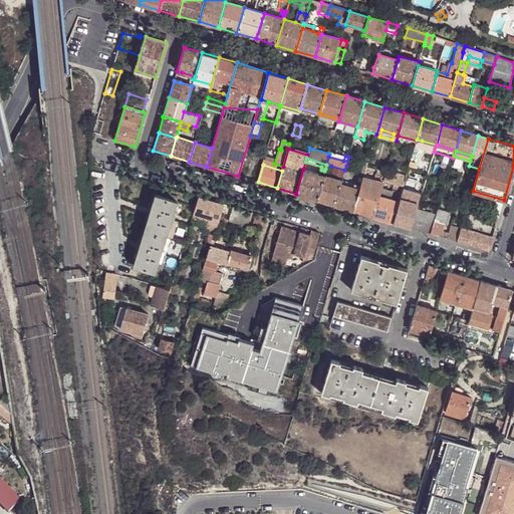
[(365,171),(366,167),(366,166),(362,165),(357,182),(361,184),(363,178),(365,171)]
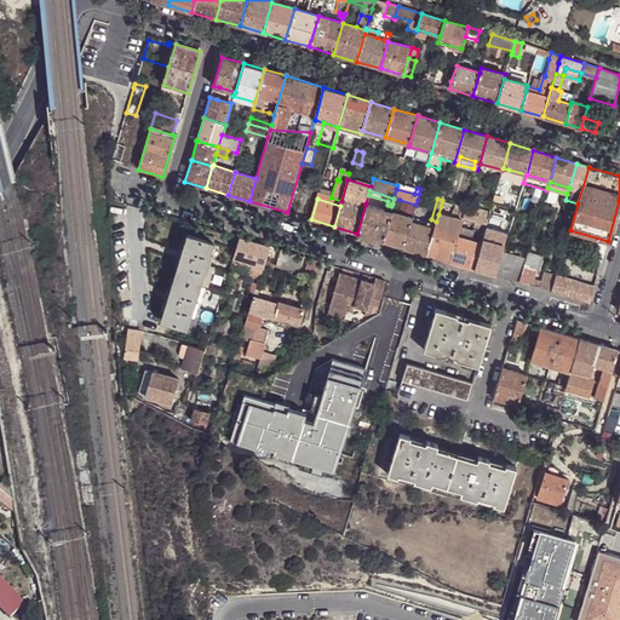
[(459,212),(464,213),(465,208),(442,201),(441,206),(459,212)]
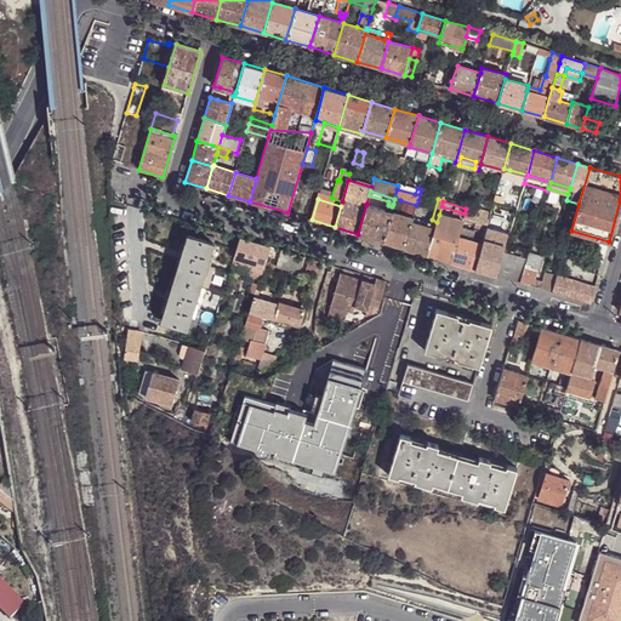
[(358,234),(382,240),(391,212),(366,204),(358,234)]
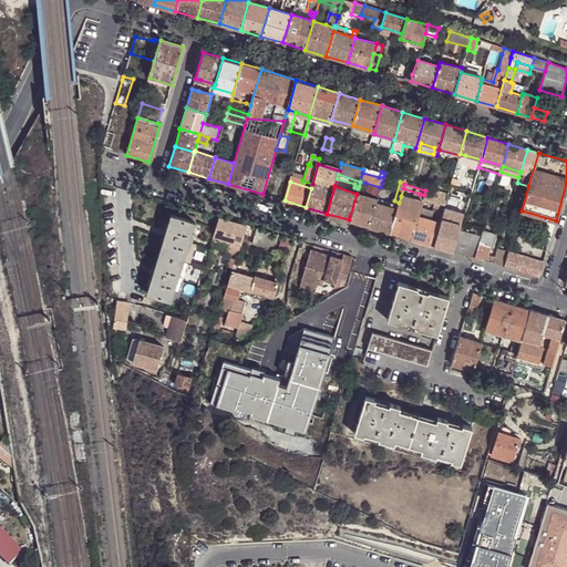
[(444,206),(445,202),(447,195),(426,189),(425,191),(424,195),(423,200),(433,203),(444,206)]
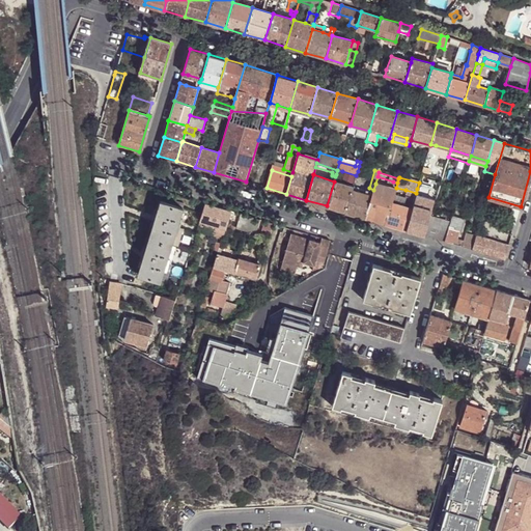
[(352,190),(353,187),(334,182),(327,205),(345,212),(352,190)]
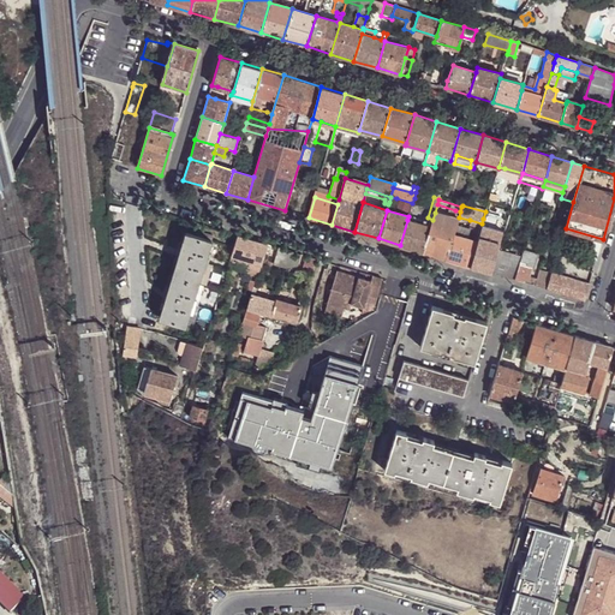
[(423,251),(447,258),(457,226),(459,218),(460,212),(455,210),(453,218),(435,213),(433,220),(431,224),(430,226),(423,251)]
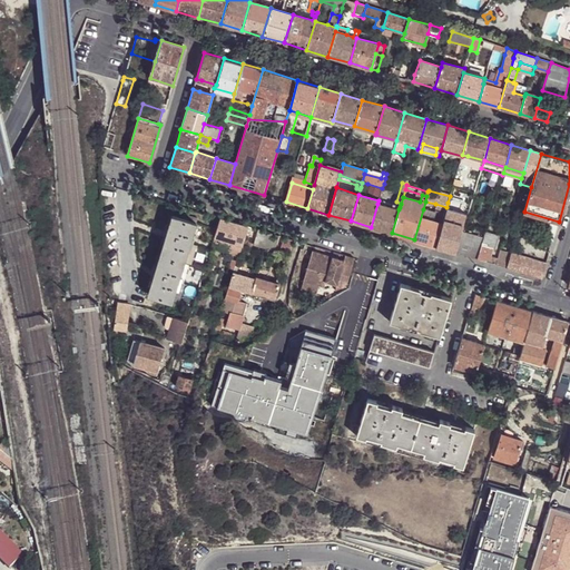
[(399,209),(400,207),(379,200),(377,204),(399,209)]
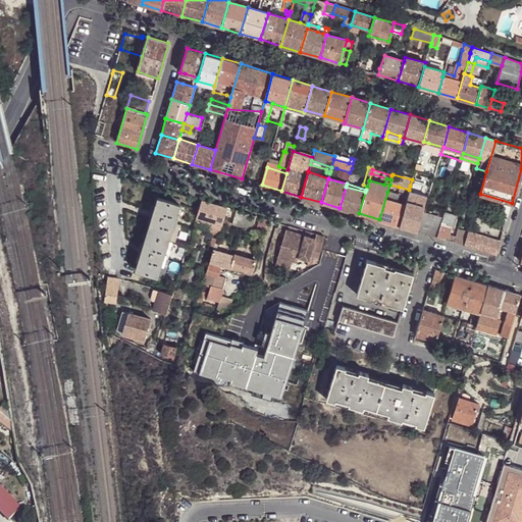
[(408,194),(407,198),(411,200),(415,188),(410,186),(409,190),(408,194)]
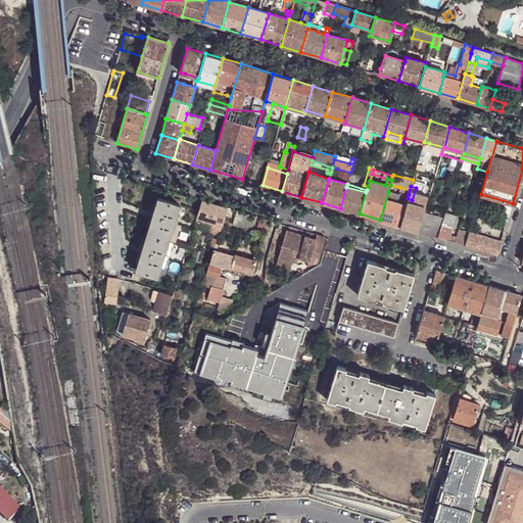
[(340,208),(360,214),(366,192),(346,187),(340,208)]
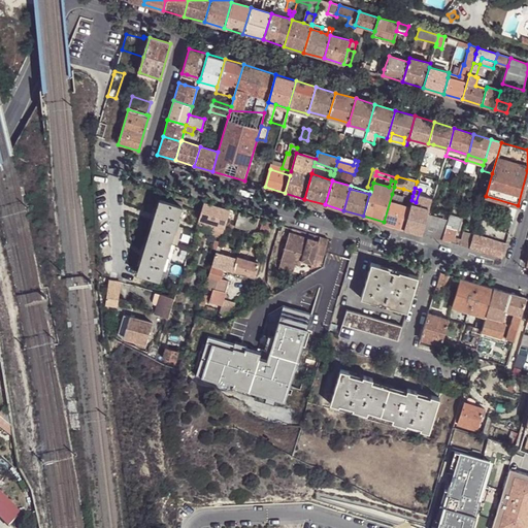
[(384,222),(403,228),(404,223),(405,221),(406,215),(408,207),(398,204),(401,197),(392,194),(384,222)]
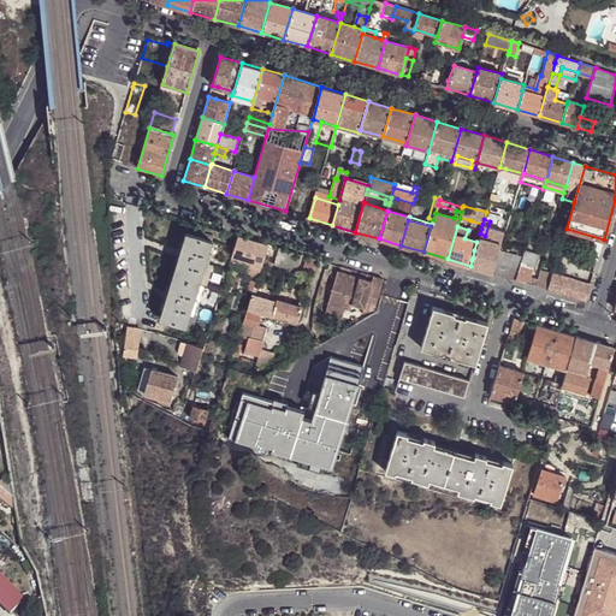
[(194,230),(191,234),(211,240),(212,235),(194,230)]
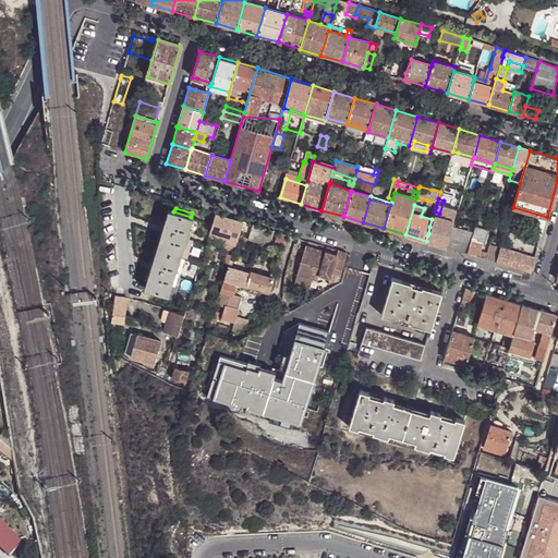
[(191,217),(173,211),(168,210),(145,289),(168,294),(191,217)]
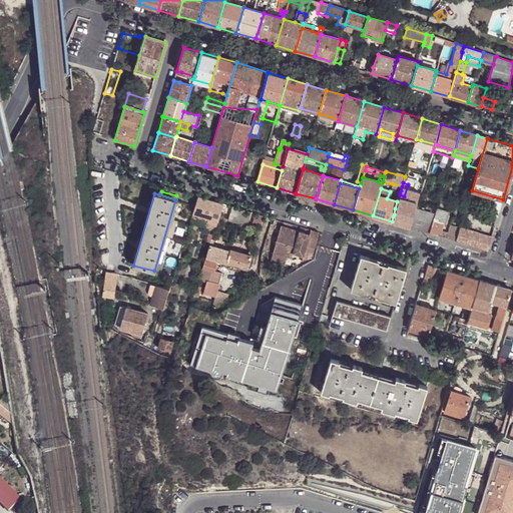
[(207,216),(216,219),(221,202),(196,195),(192,212),(197,214),(207,216)]
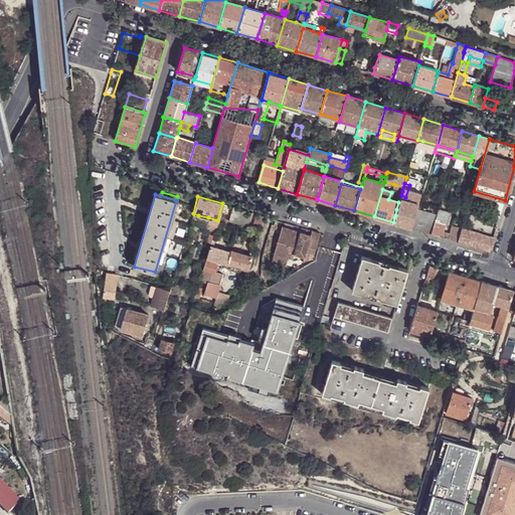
[(234,222),(238,223),(240,219),(242,209),(233,207),(230,216),(235,218),(234,222)]
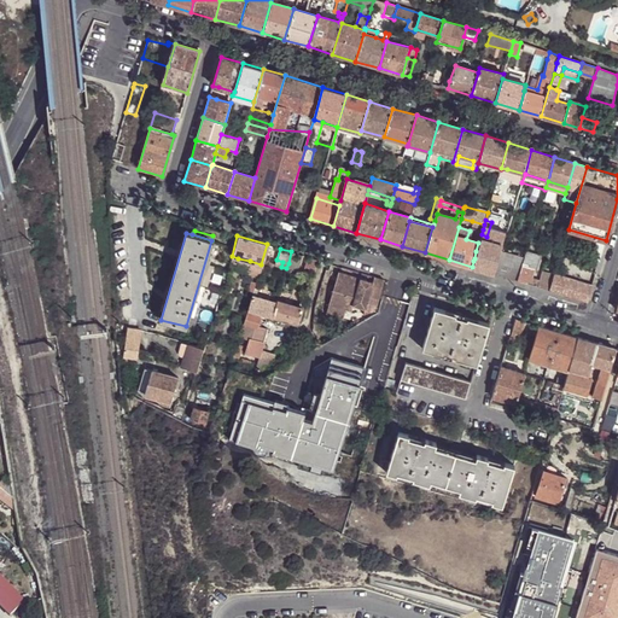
[(495,274),(518,280),(525,257),(502,250),(496,268),(495,274)]
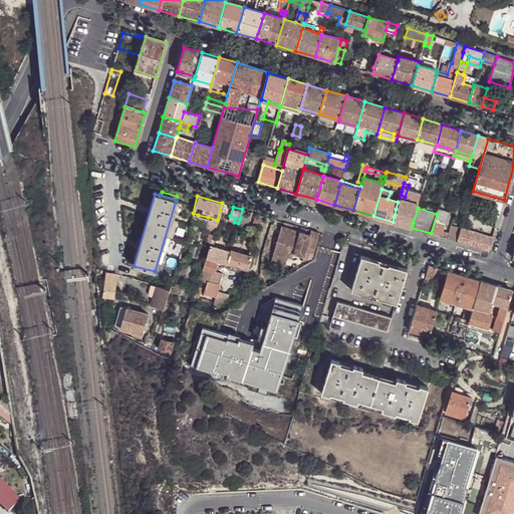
[(242,209),(240,219),(248,221),(251,212),(242,209)]
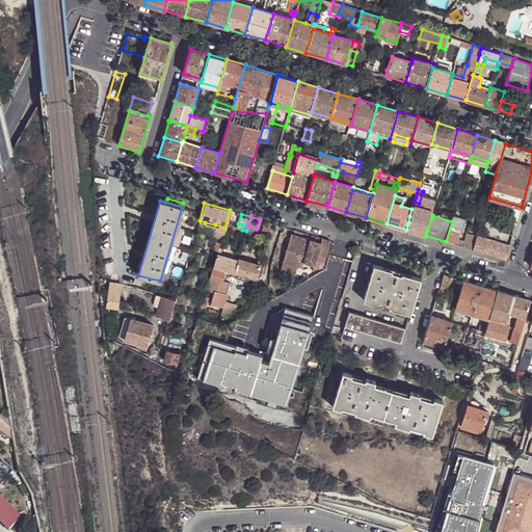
[(446,241),(454,244),(457,236),(458,236),(462,223),(461,223),(461,221),(452,219),(452,221),(446,241)]
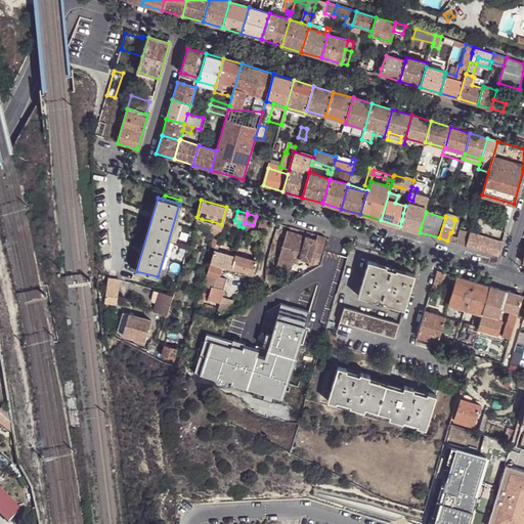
[(265,228),(268,219),(259,217),(257,226),(265,228)]
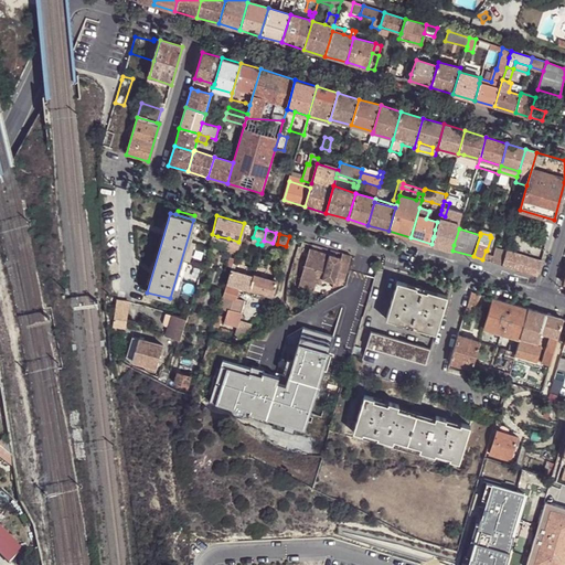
[(224,251),(235,253),(238,242),(228,238),(226,246),(225,246),(224,251)]
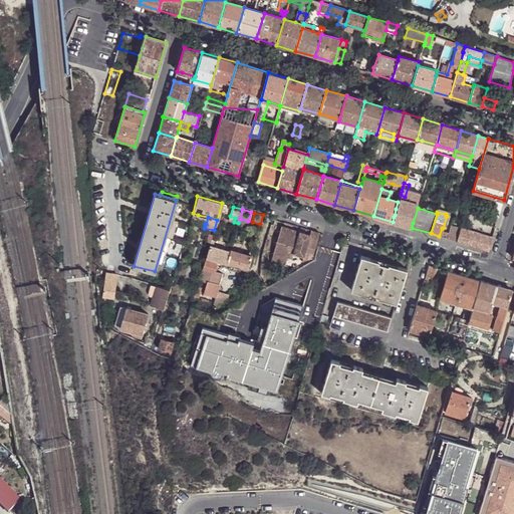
[(393,222),(412,228),(413,223),(394,217),(393,222)]
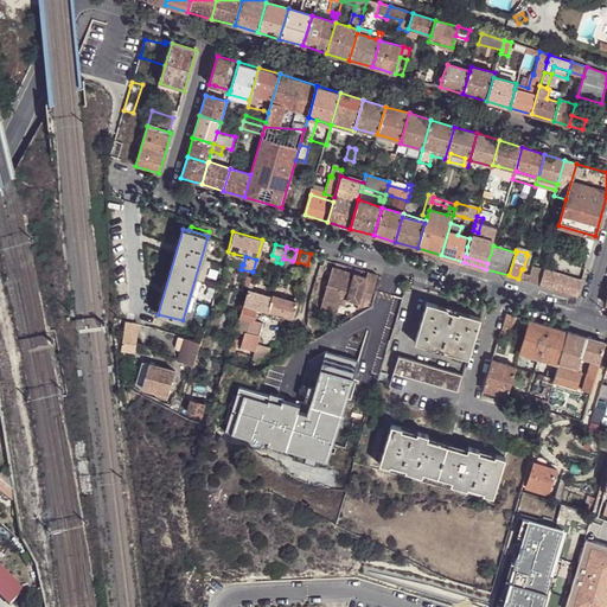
[(376,274),(366,272),(365,276),(331,267),(321,298),(344,305),(345,299),(357,302),(355,308),(366,304),(376,274)]
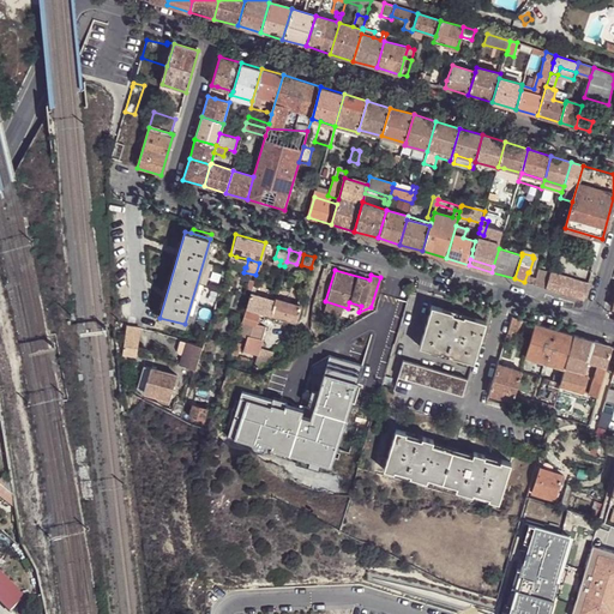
[(534,284),(547,288),(552,274),(539,270),(534,284)]
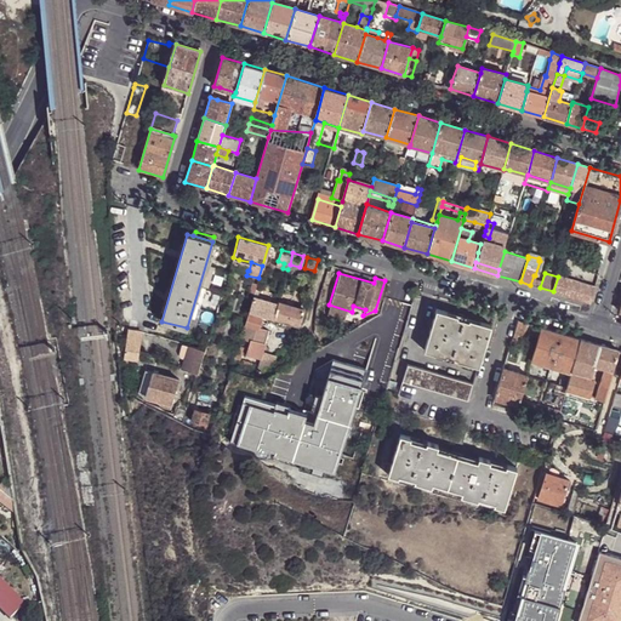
[(591,302),(596,286),(558,275),(558,277),(553,291),(591,302)]
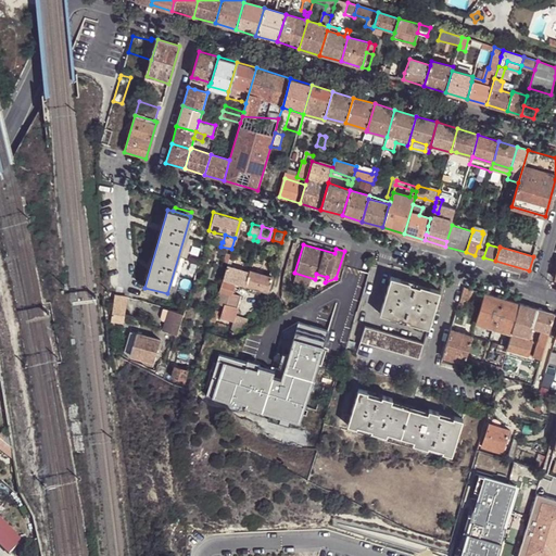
[(227,265),(223,278),(234,281),(244,285),(248,273),(227,265)]
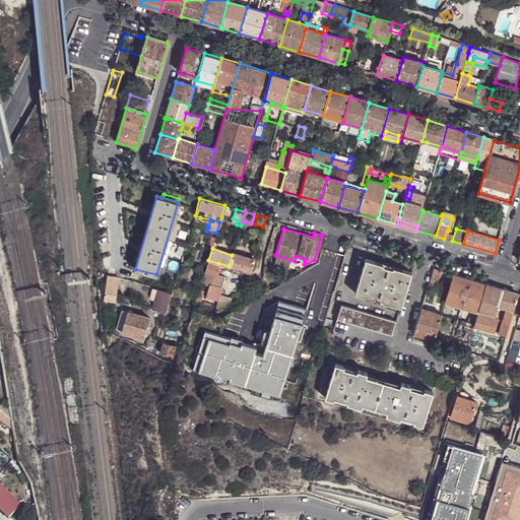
[(232,255),(229,266),(249,272),(254,259),(233,253),(232,255)]
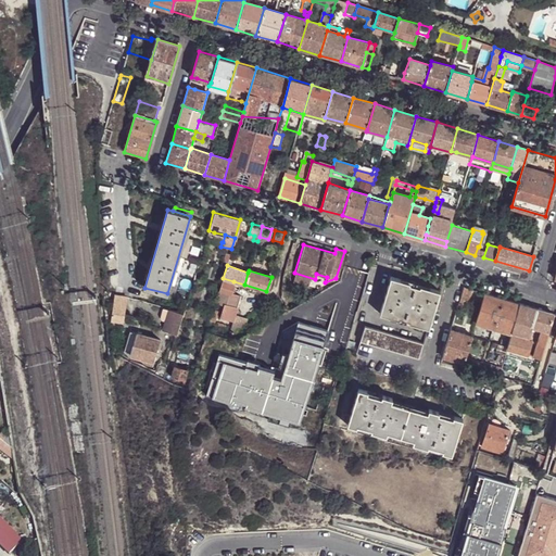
[(409,283),(409,281),(391,276),(379,314),(428,328),(429,328),(440,291),(421,285),(420,287),(415,285),(409,283)]
